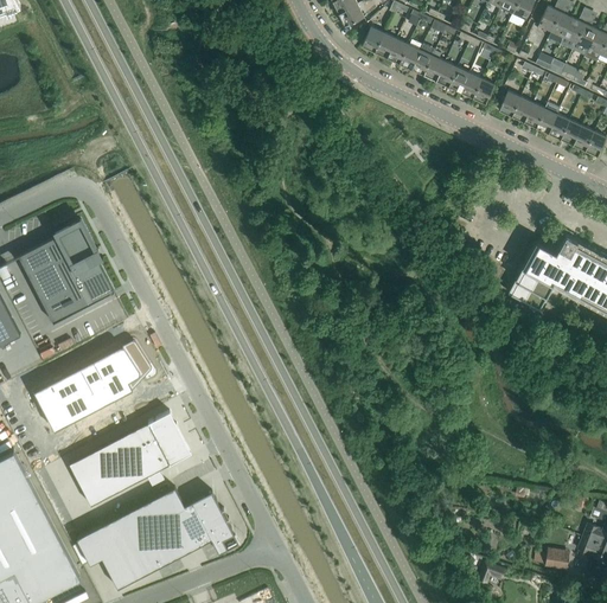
[(0,0),(0,14),(20,8),(16,0),(0,0)]
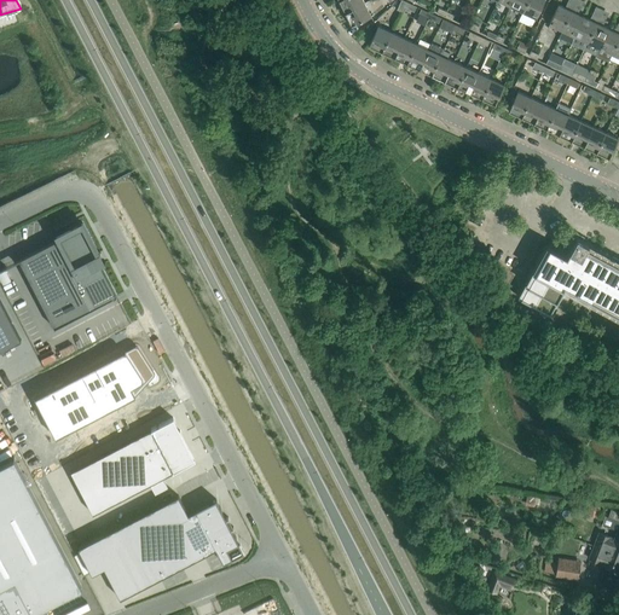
[(364,7),(360,0),(345,0),(339,4),(345,16),(364,7)]
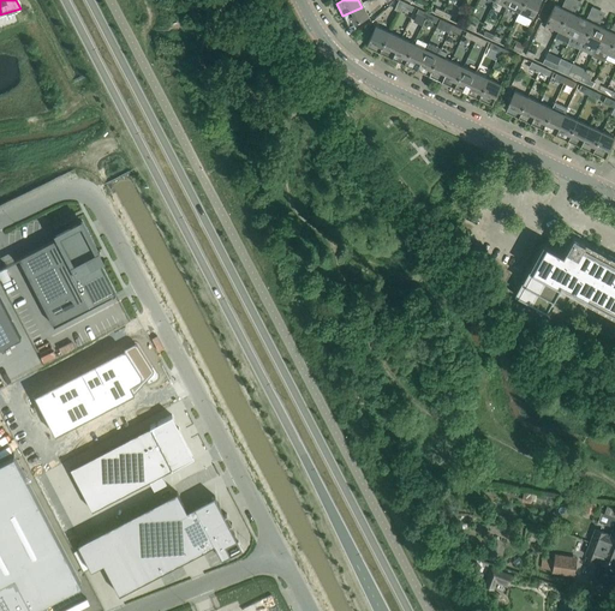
[(507,10),(511,0),(496,0),(495,4),(507,10)]
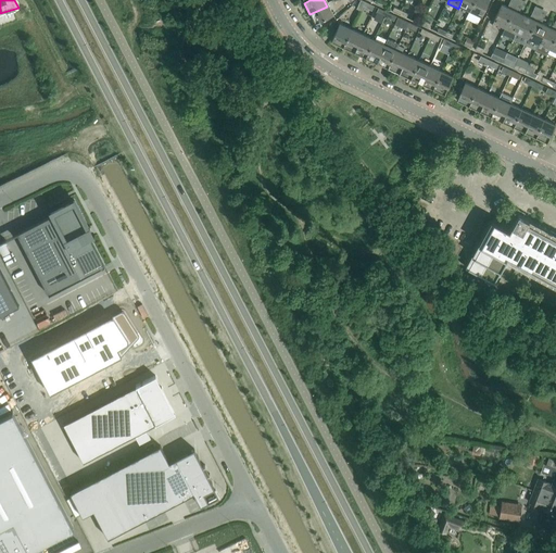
[(469,14),(476,0),(462,0),(458,9),(469,14)]
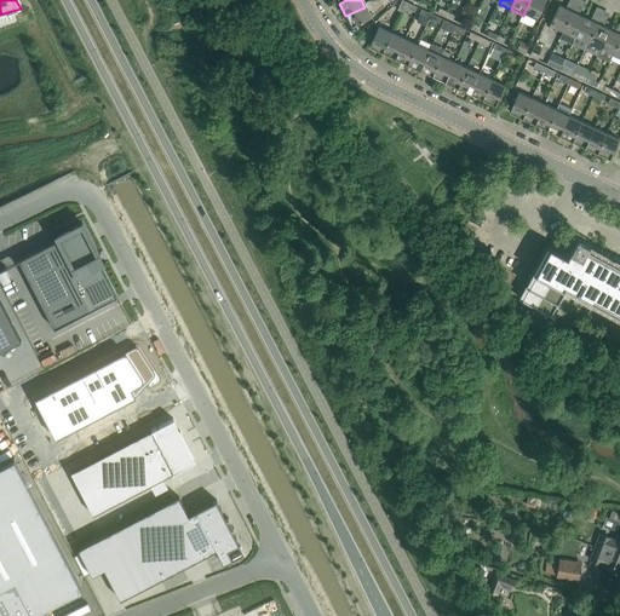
[(545,1),(541,0),(530,0),(523,16),(537,22),(545,1)]
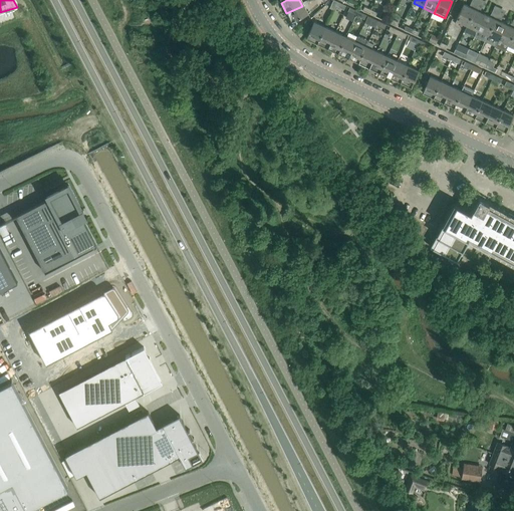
[(335,9),(337,4),(333,2),(329,11),(334,13),(335,9)]
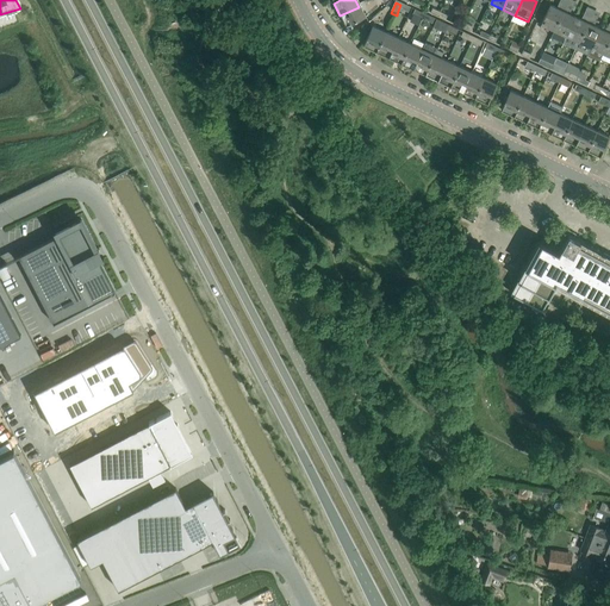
[(365,19),(359,7),(340,16),(346,29),(365,19)]
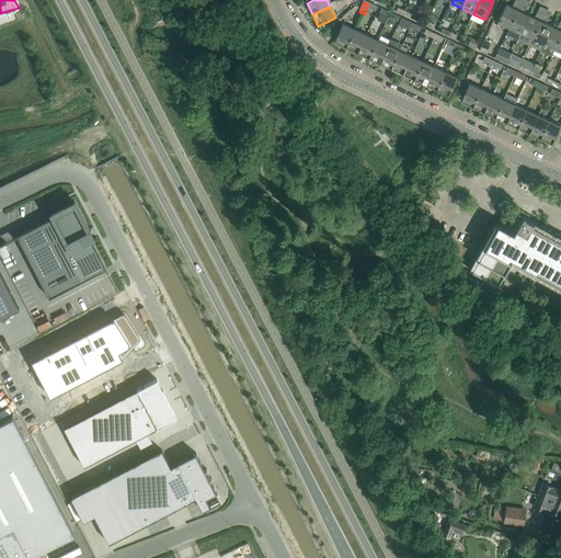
[(510,31),(517,13),(506,8),(497,25),(510,31)]
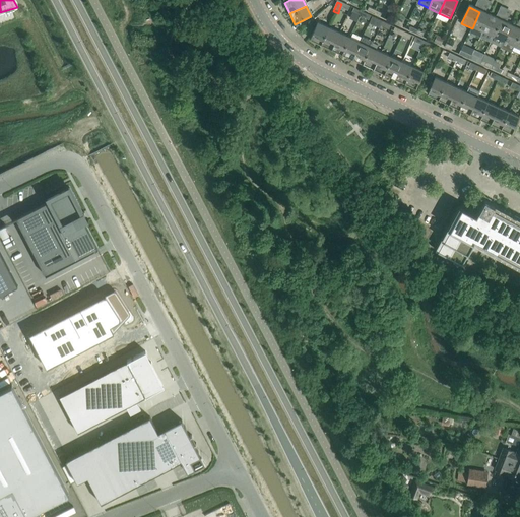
[(361,18),(363,14),(354,10),(352,14),(361,18)]
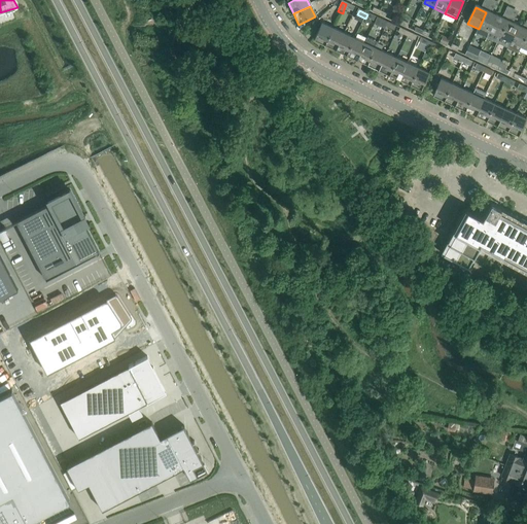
[(497,18),(486,12),(479,29),(489,34),(497,18)]
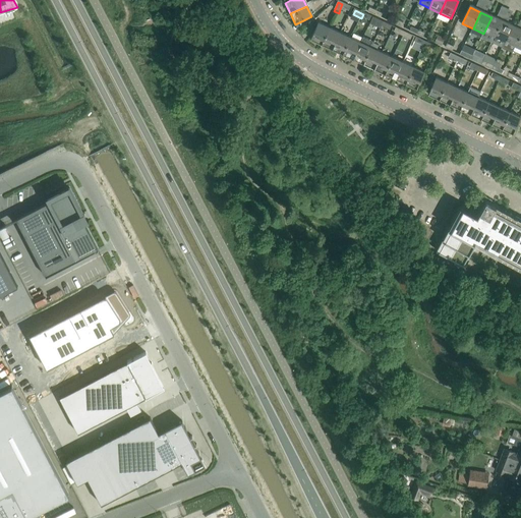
[(371,18),(363,14),(361,18),(369,22),(371,18)]
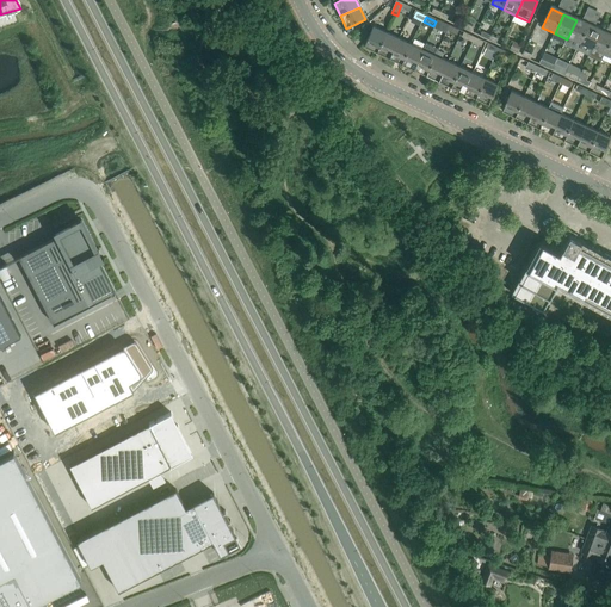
[(567,39),(563,47),(576,53),(588,25),(576,20),(567,39)]
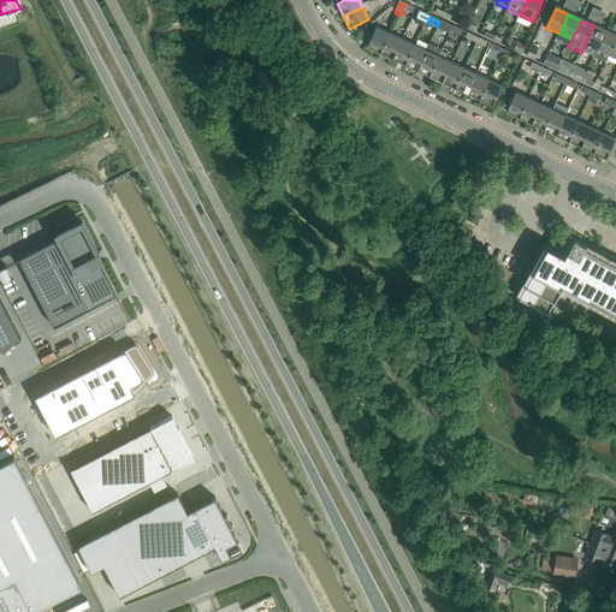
[(451,34),(454,29),(440,23),(437,30),(450,36),(451,34)]
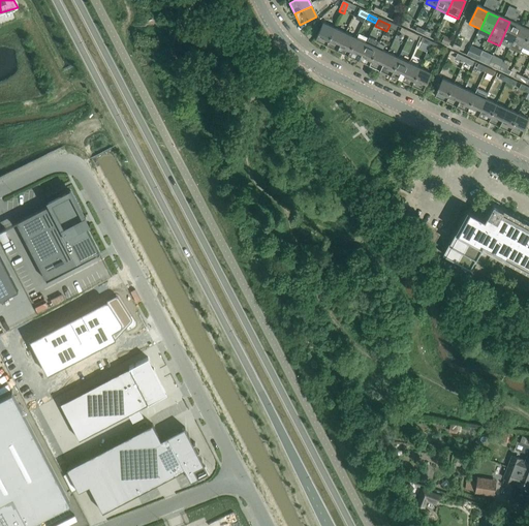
[(509,22),(499,45),(509,51),(520,27),(509,22)]
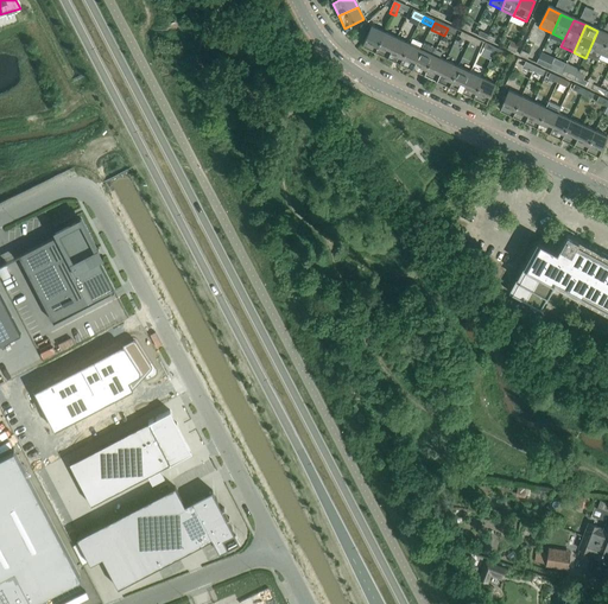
[(374,55),(384,35),(371,29),(362,49),(374,55)]
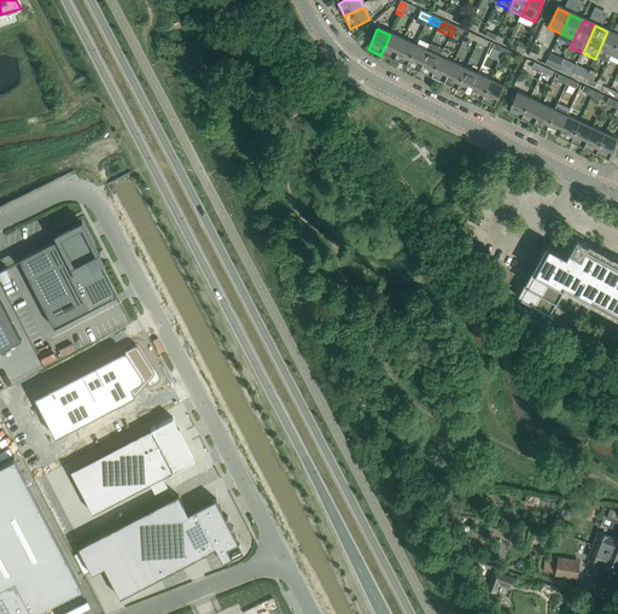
[(465,33),(455,29),(453,34),(462,39),(465,33)]
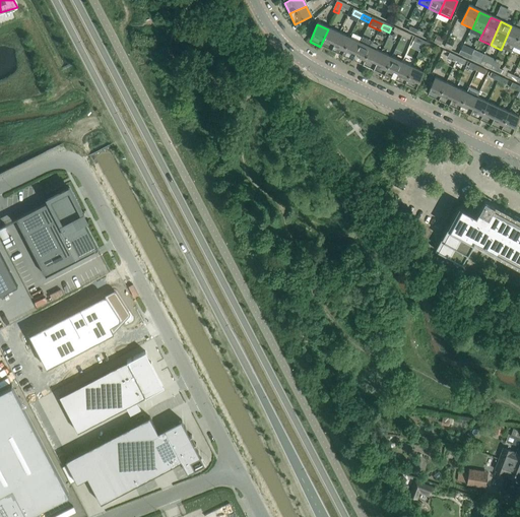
[(519,35),(519,30),(511,26),(501,50),(511,55),(514,49),(519,35)]
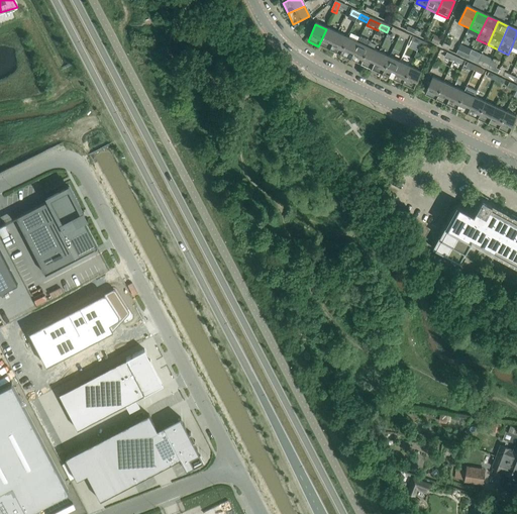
[(329,52),(336,34),(326,29),(318,46),(329,52)]
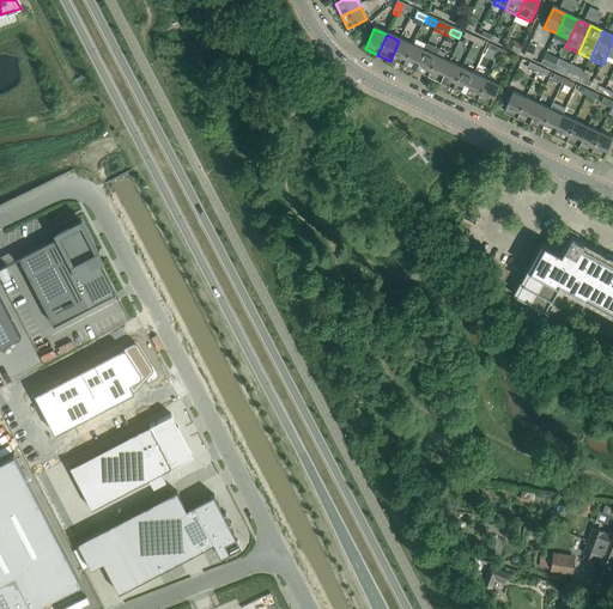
[(485,44),(475,40),(473,44),(483,49),(485,44)]
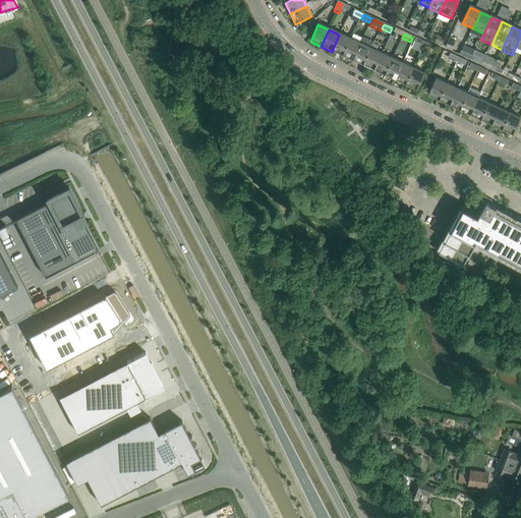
[(342,56),(350,40),(339,35),(332,52),(342,56)]
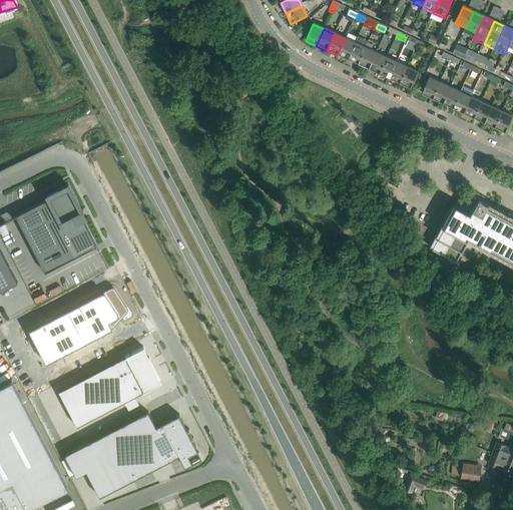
[(347,60),(355,44),(345,39),(337,55),(347,60)]
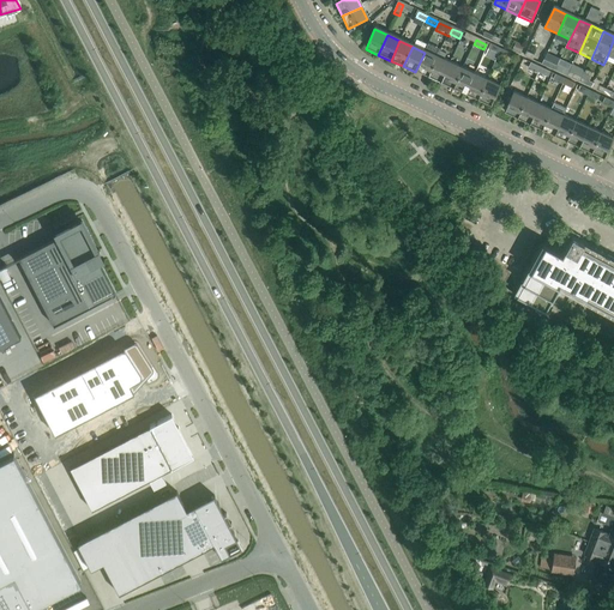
[(428,78),(440,52),(428,47),(426,53),(425,53),(415,72),(428,78)]
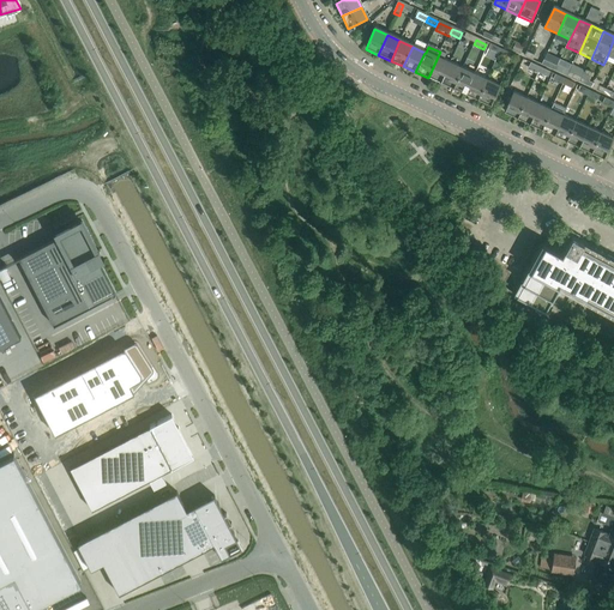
[(499,56),(501,52),(491,47),(488,52),(499,56)]
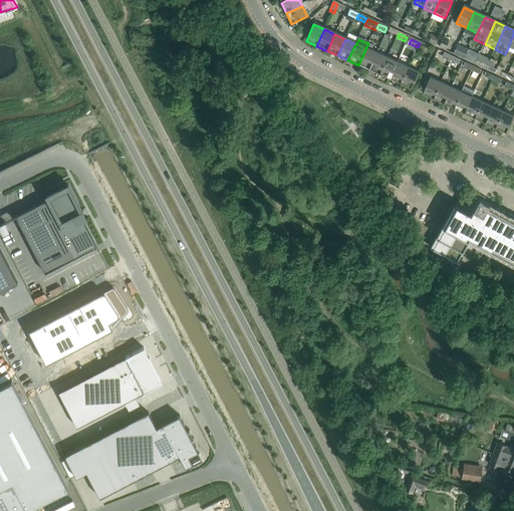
[(368,70),(376,54),(371,51),(373,47),(368,44),(369,43),(368,43),(358,65),(368,70)]
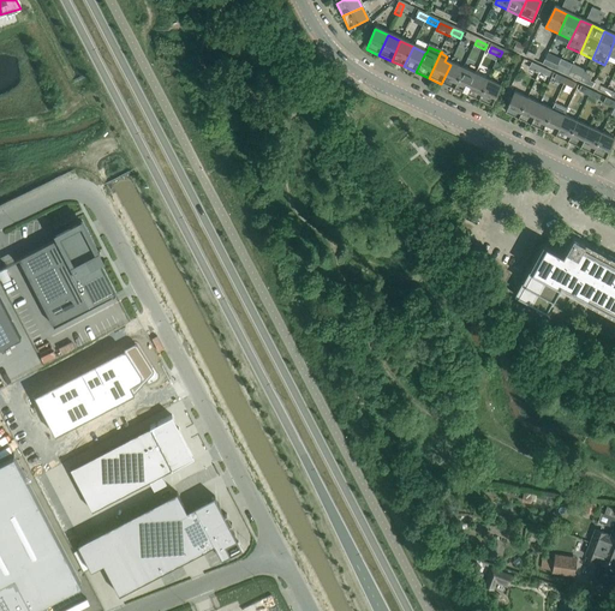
[(509,61),(512,57),(502,52),(500,57),(509,61)]
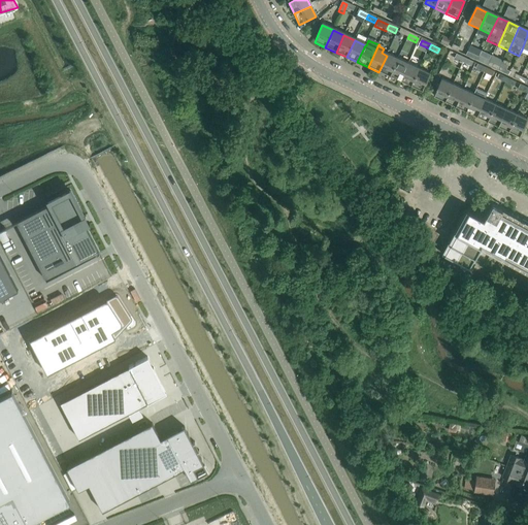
[(470,47),(465,58),(476,63),(479,59),(481,53),(470,47)]
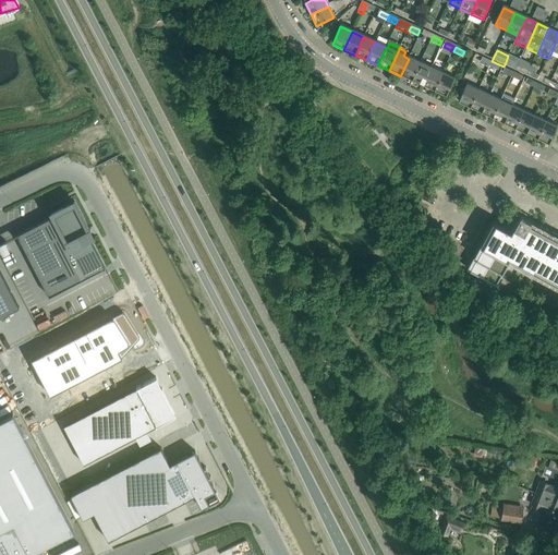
[(412,82),(420,63),(409,59),(400,76),(412,82)]
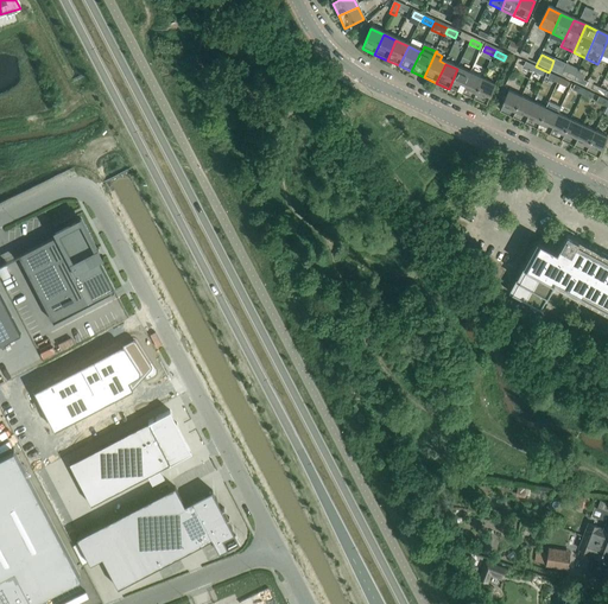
[(532,74),(534,69),(525,64),(523,69),(532,74)]
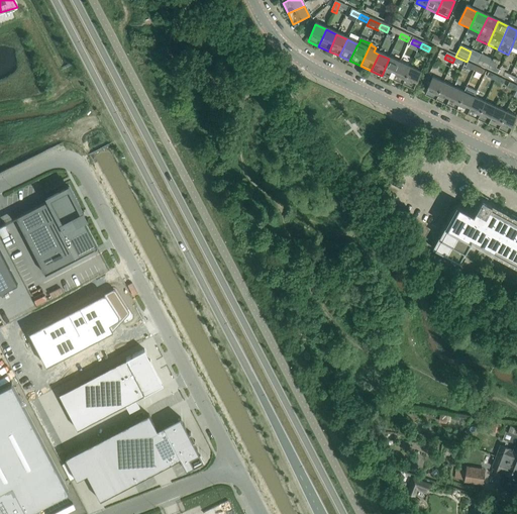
[(482,56),(478,67),(487,71),(489,68),(492,61),(482,56)]
